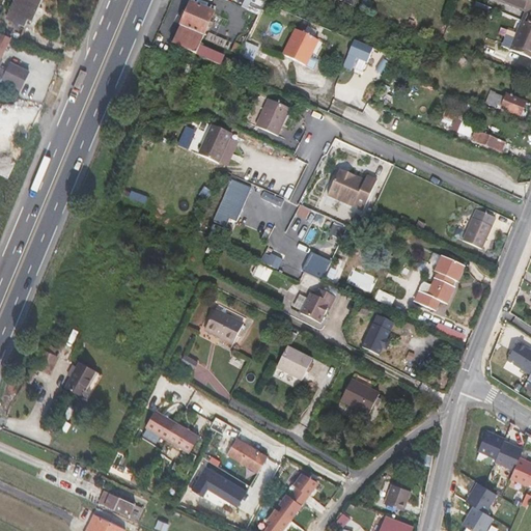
[(14,0),(6,19),(0,32),(0,34),(11,38),(19,42),(25,26),(28,20),(33,22),(42,0),(14,0)]
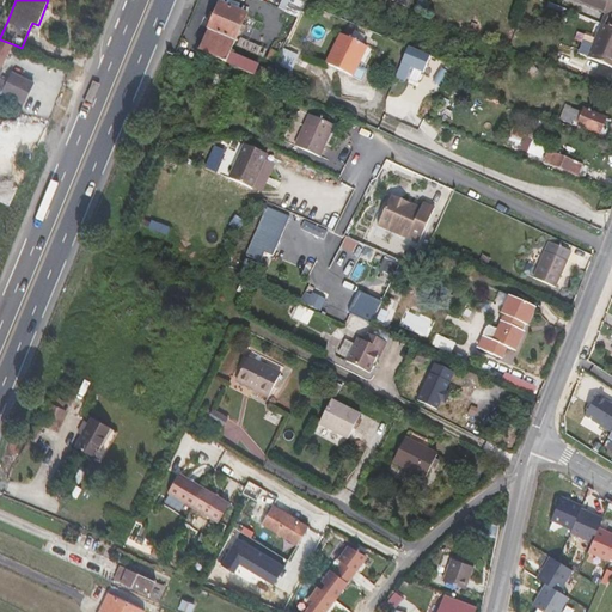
[(298,17),(305,0),(283,0),(280,7),(298,17)]
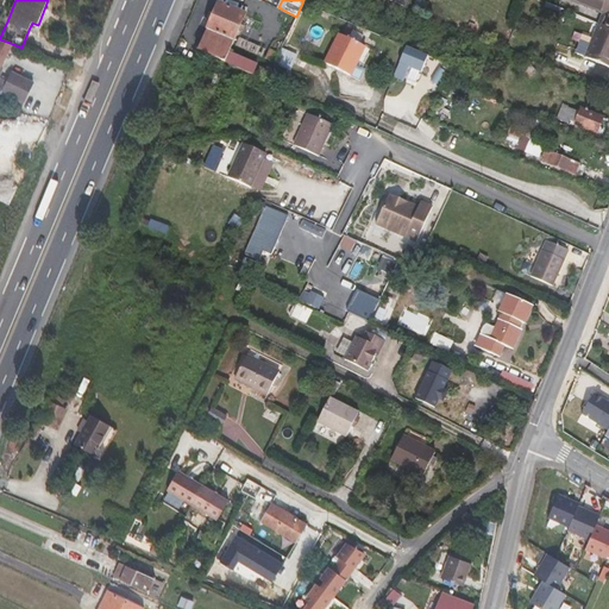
[(608,0),(569,0),(603,14),(585,58),(608,67),(608,0)]
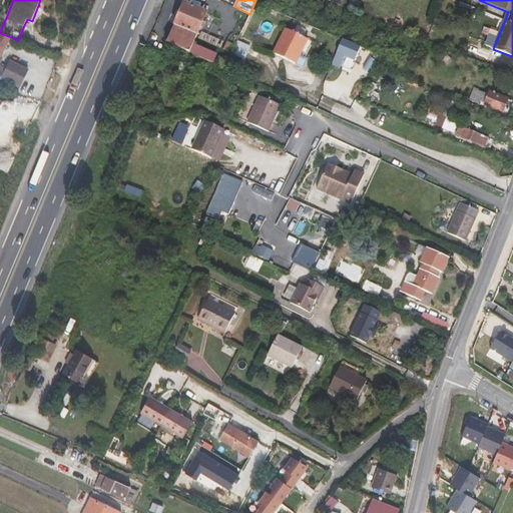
[(184,2),(166,43),(213,63),(217,54),(193,44),(207,12),(184,2)]
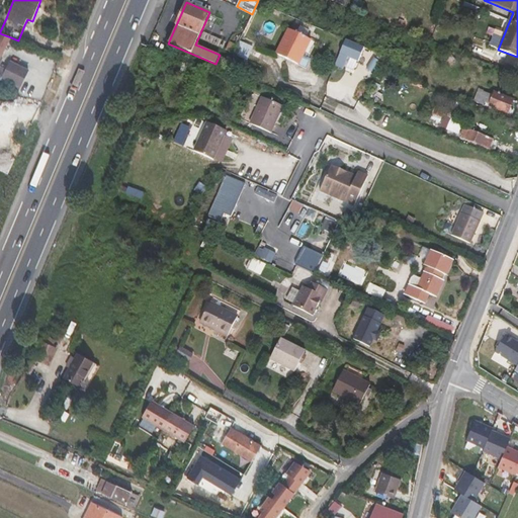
[(294,21),(291,27),(307,35),(310,30),(294,21)]
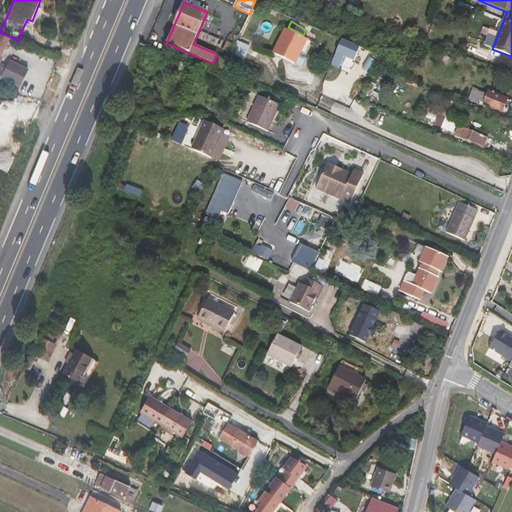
[(308,39),(285,28),(273,53),(295,64),(308,39)]
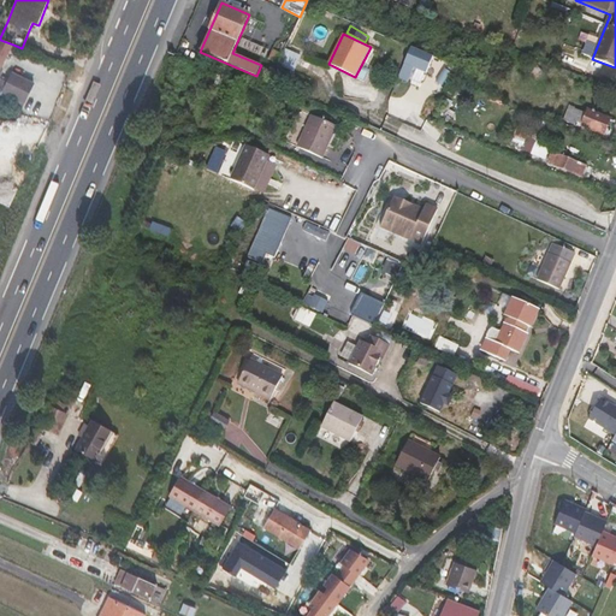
[(0,94),(1,92),(24,104),(35,83),(12,71),(6,83),(0,78),(0,76),(4,70),(1,69),(13,45),(0,40),(0,94)]
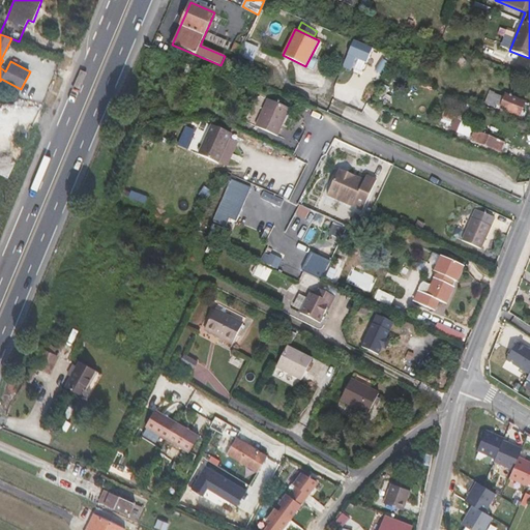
[(348,55),(367,64),(374,51),(353,41),(348,55)]
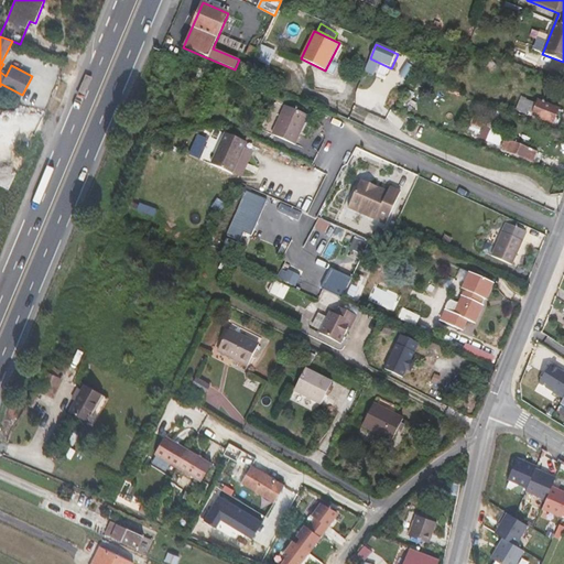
[(259,50),(250,45),(246,54),(255,58),(259,50)]
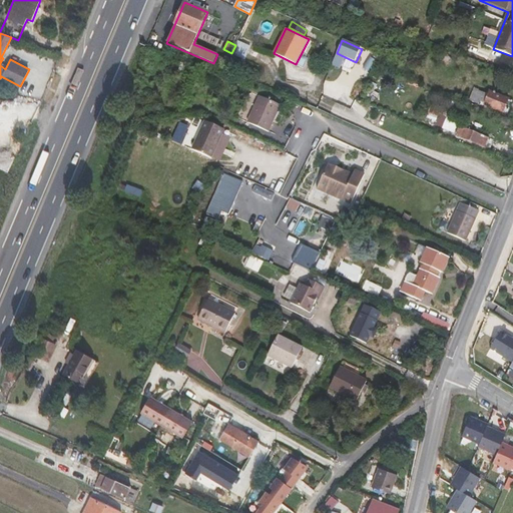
[(250,48),(238,42),(232,54),(245,60),(250,48)]
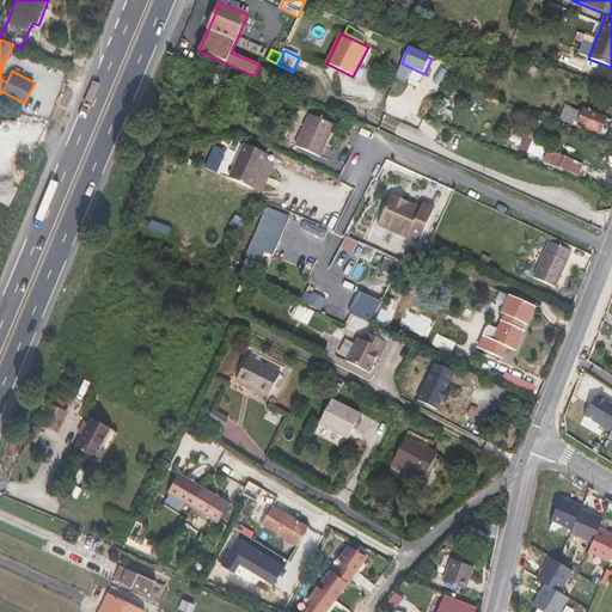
[(600,134),(607,117),(585,109),(582,112),(565,105),(561,120),(573,124),(574,122),(579,124),(577,126),(600,134)]
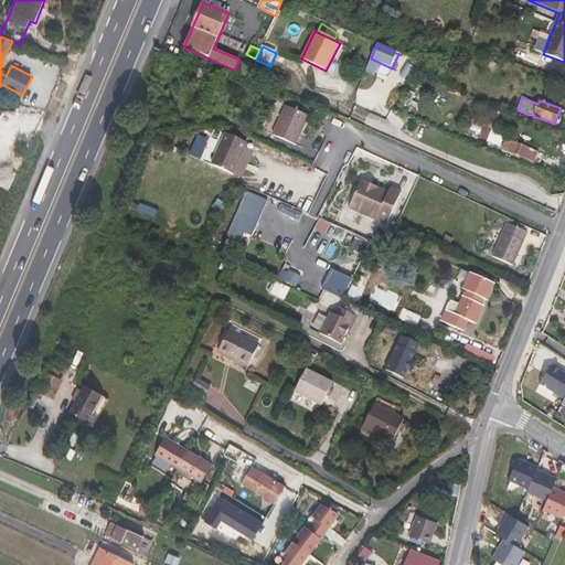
[(309,116),(286,105),(273,135),(296,146),(309,116)]
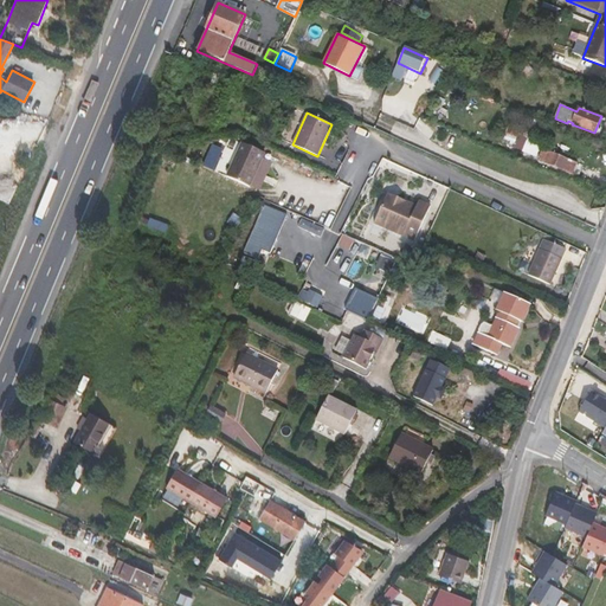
[(605,121),(605,118),(601,116),(594,133),(600,135),(605,121)]
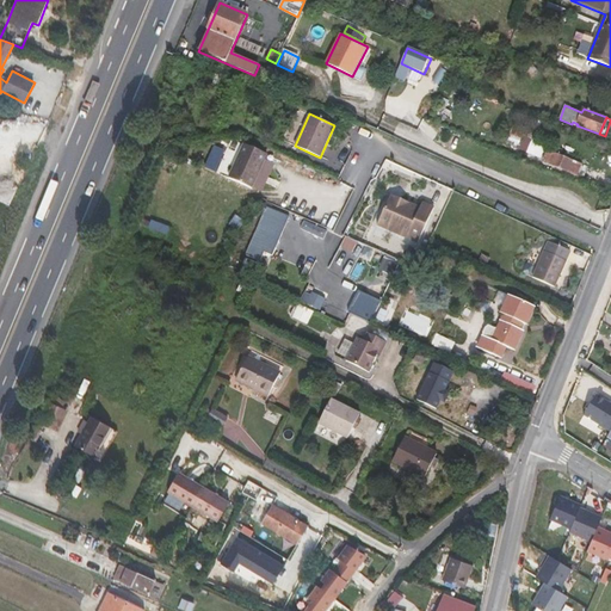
[(523,135),(513,131),(508,141),(514,143),(513,147),(517,148),(523,135)]
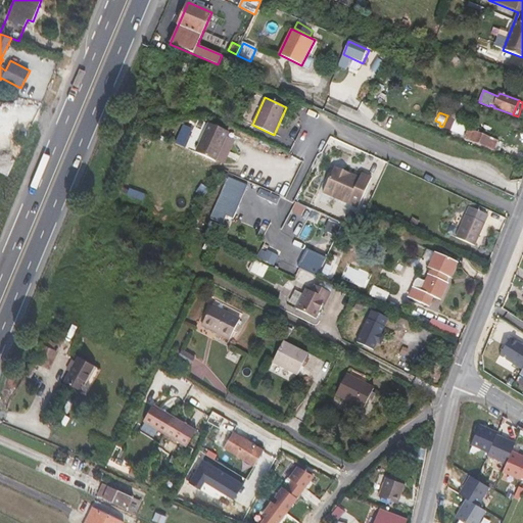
[(447,115),(442,127),(450,131),(456,119),(447,115)]
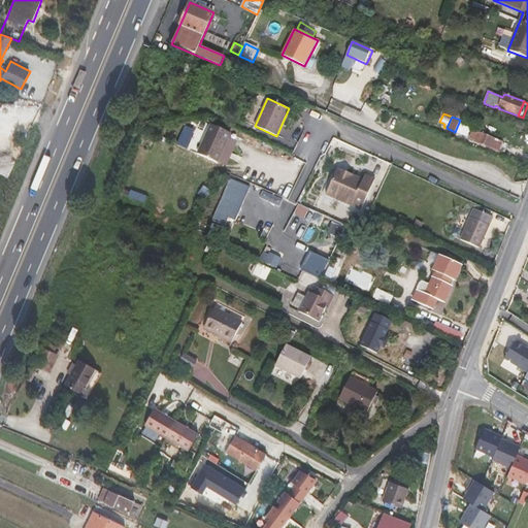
[(231,133),(210,124),(197,154),(218,164),(231,133)]
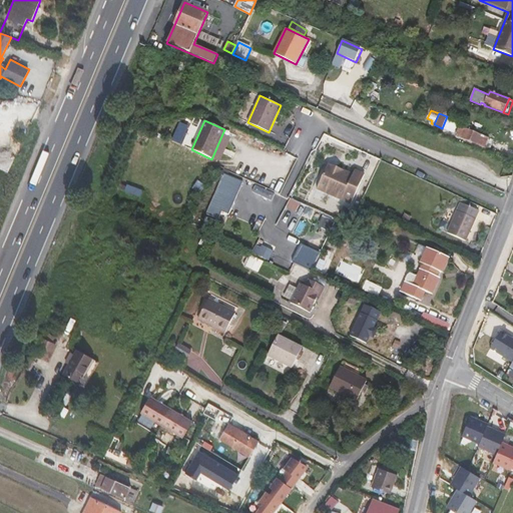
[(460,126),(456,134),(462,136),(478,144),(478,145),(485,148),(486,145),(491,147),(494,140),(460,126)]
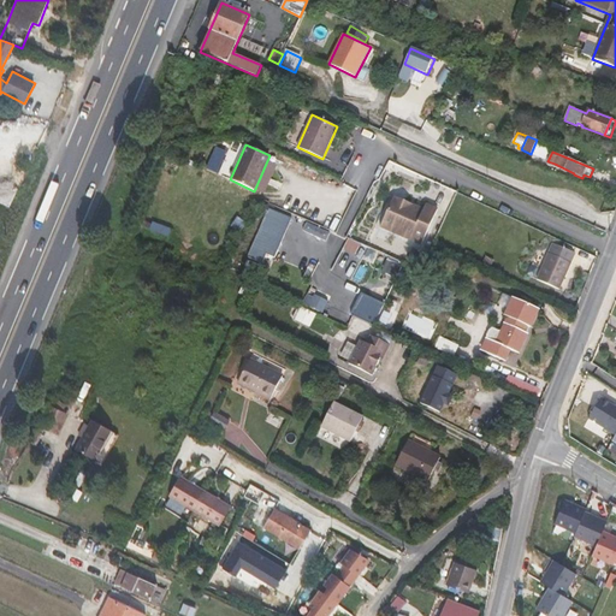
[(406,201),(395,196),(381,223),(394,229),(392,232),(421,246),(438,209),(426,205),(422,212),(407,205),(406,201)]
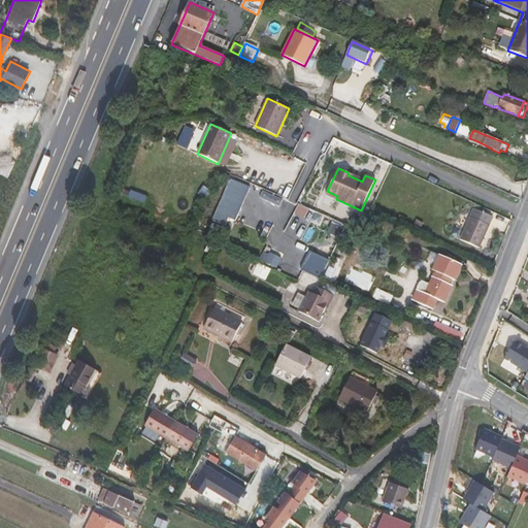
[(232,174),(229,172),(225,183),(228,184),(216,211),(230,219),(236,204),(241,206),(250,187),(231,178),(232,174)]
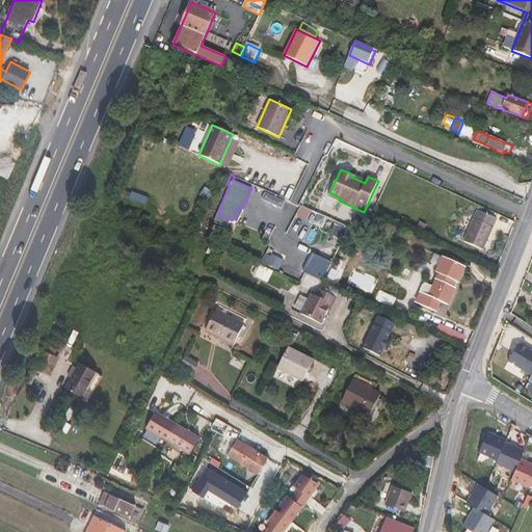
[(494,227),(474,218),(463,241),(483,250),(494,227)]
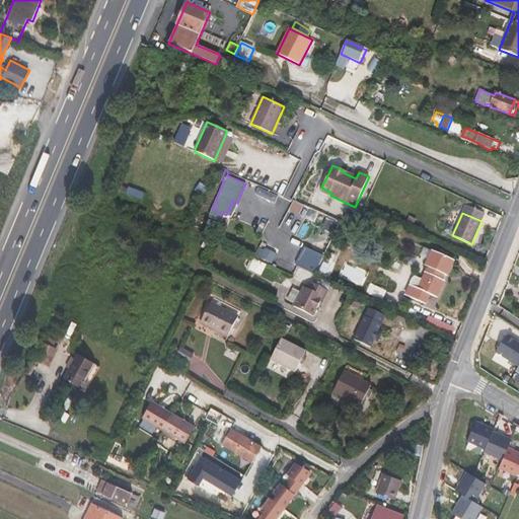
[(410,216),(408,221),(414,224),(416,219),(410,216)]
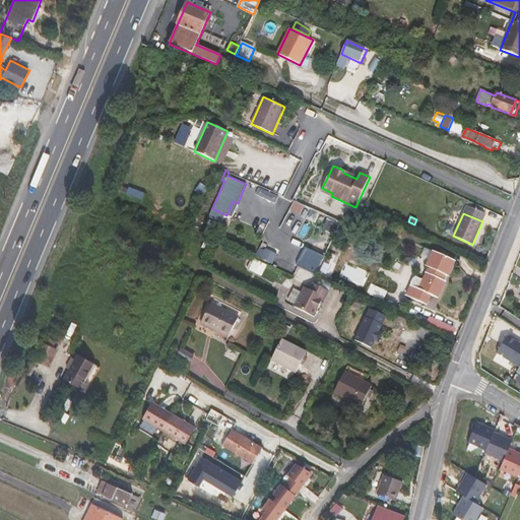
[(277,255),(266,249),(265,251),(261,249),(256,257),(261,260),(262,258),(273,264),(277,255)]
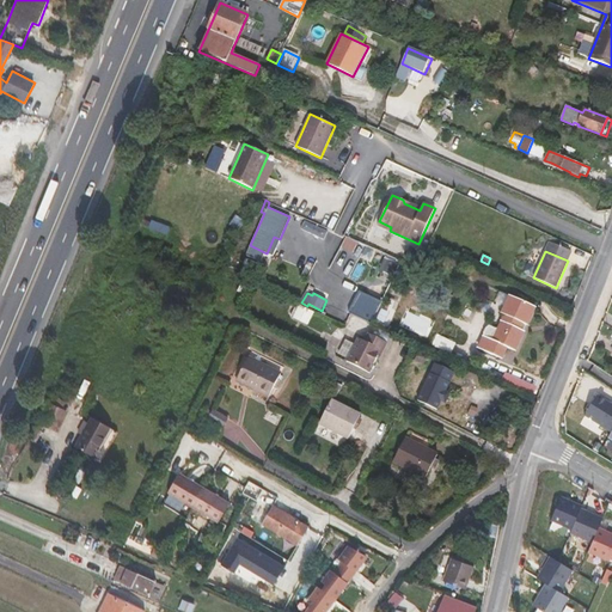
[(537,307),(509,295),(501,313),(503,314),(501,320),(502,320),(499,330),(489,325),(487,328),(485,330),(484,334),(485,338),(479,349),(499,357),(501,352),(505,353),(507,348),(515,352),(524,331),(521,330),(524,324),(528,326),(537,307)]
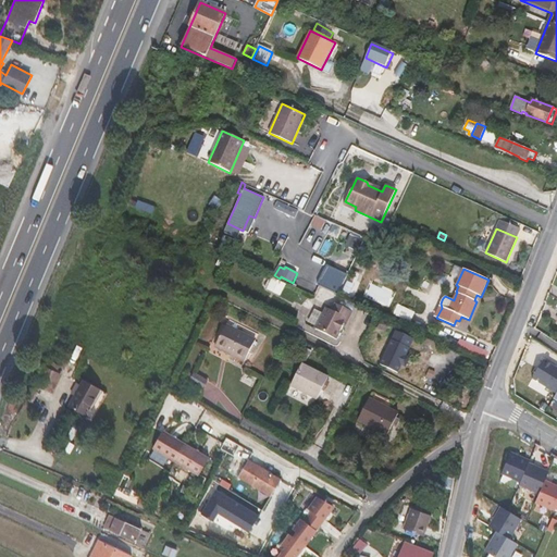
[(273,277),(268,289),(280,295),(285,284),(273,277)]
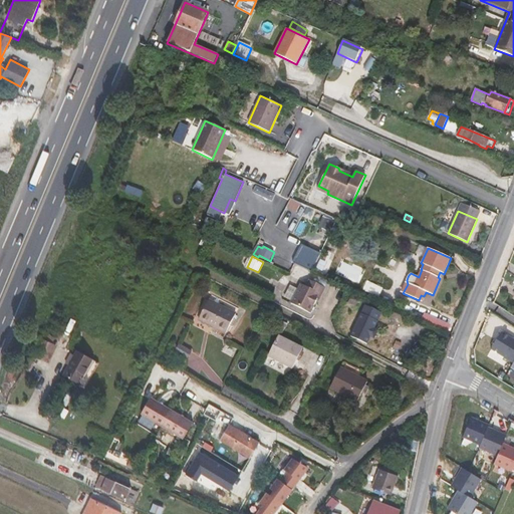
[(322,288),(307,280),(306,281),(321,289),(322,288)]
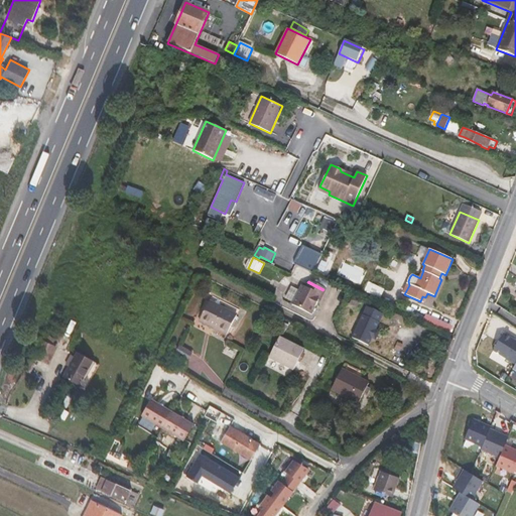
[(385,289),(368,281),(363,290),(380,298),(385,289)]
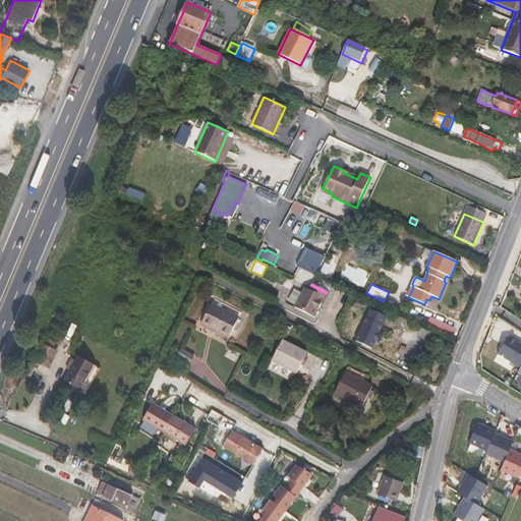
[(296,308),(311,317),(319,304),(320,305),(326,293),(310,285),(307,290),(305,289),(298,303),(296,308)]
